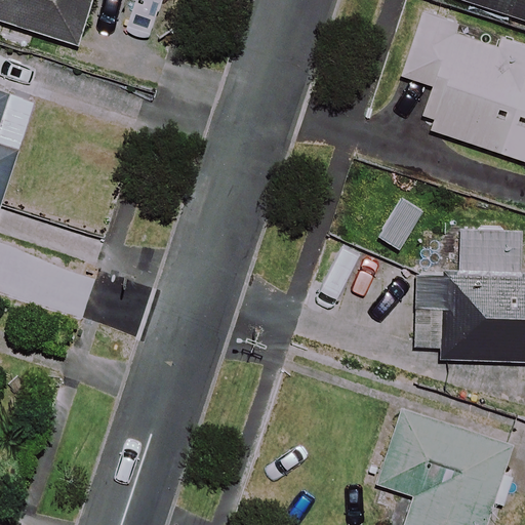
[(0,0),(0,17),(78,41),(89,0),(0,0)]
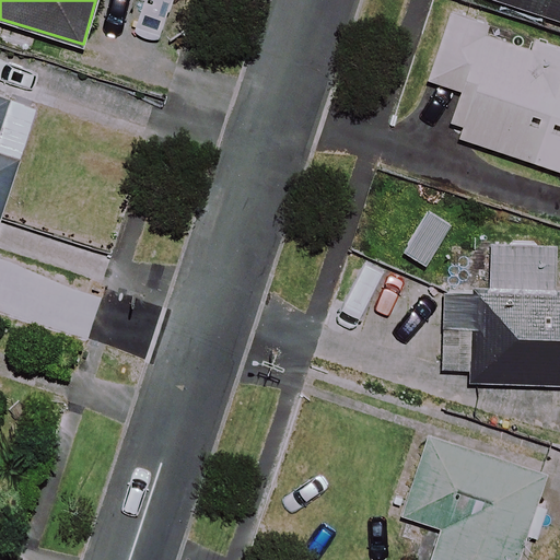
[(559,0),(505,0),(559,18),(559,0)]
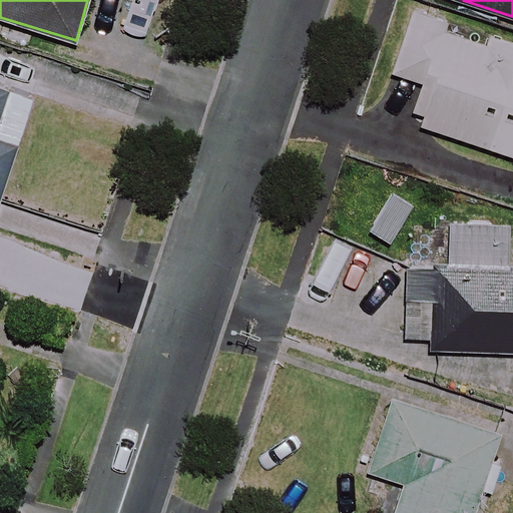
[(425,116),(422,125),(512,156),(512,43),(490,36),(486,46),(445,32),(449,19),(416,8),(394,73),(425,83),(415,112),(425,116)]
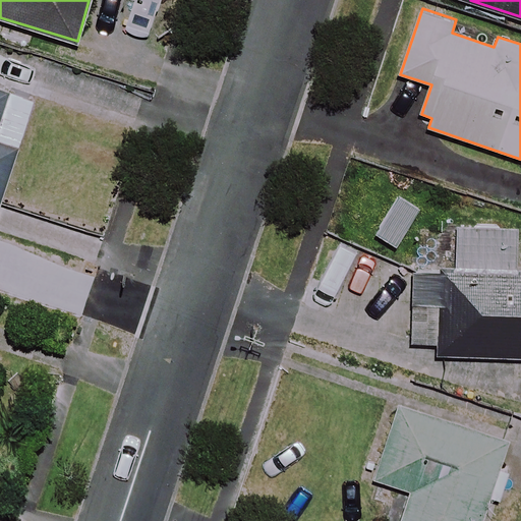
[(0,114),(7,92),(0,89),(0,208),(19,147),(0,139),(0,114)]
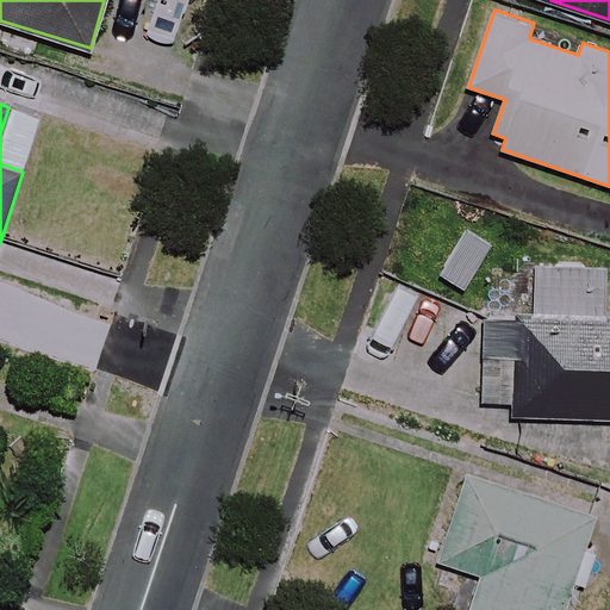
[(609,317),(604,317),(608,274),(526,268),(522,312),(496,310),(490,400),(516,403),(516,412),(609,418),(609,317)]
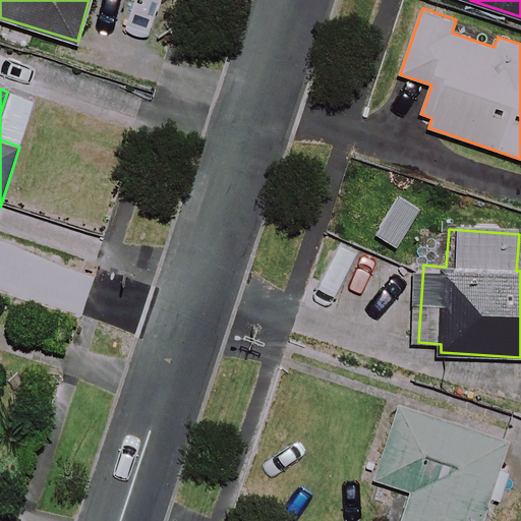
[(501,501),(511,467),(499,463),(506,440),(398,406),(374,479),(407,489),(396,520),(479,520),(488,497),(501,501)]
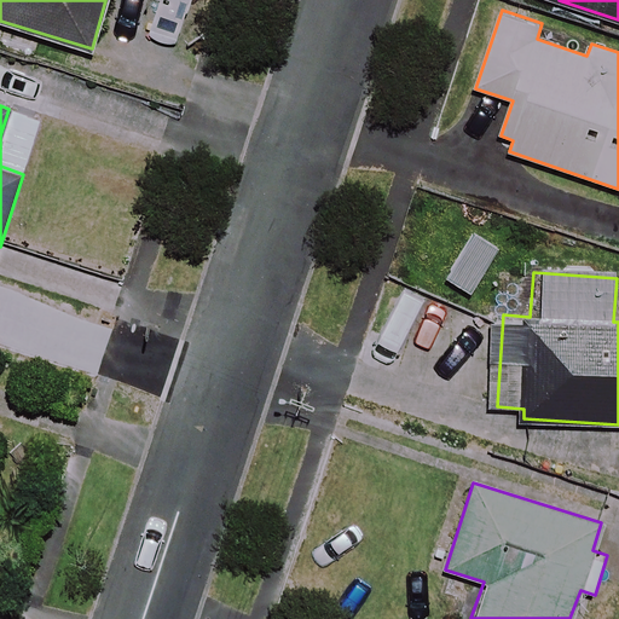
All buildings are outlined.
